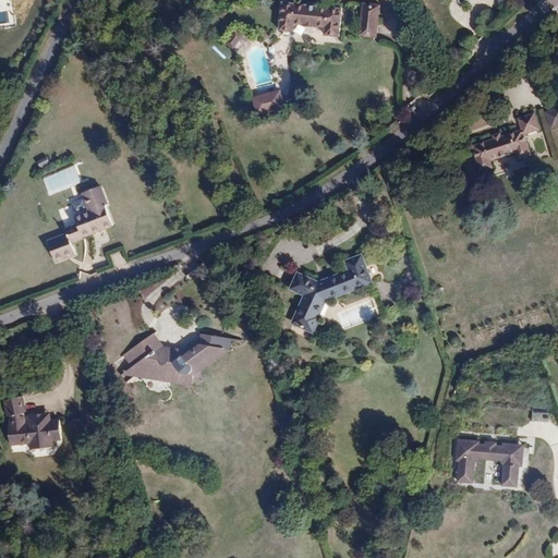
[(362,2),(360,37),(376,39),(380,4),(362,2)]
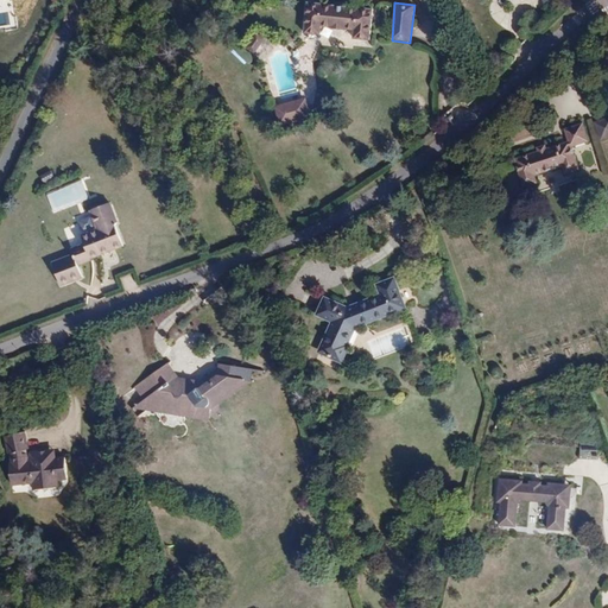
[(305,4),(303,35),(320,36),(321,29),(354,32),(353,39),(369,40),(373,11),(305,4)]
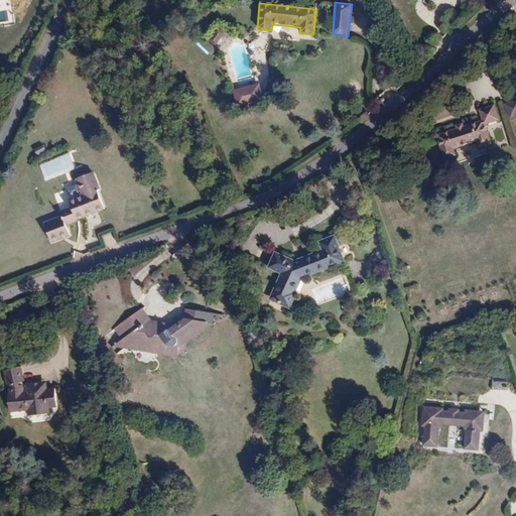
[(219,32),(213,42),(217,45),(223,34),(219,32)]
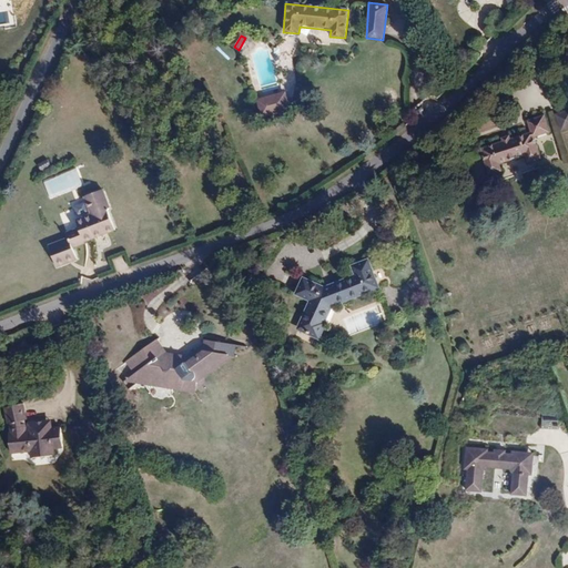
[(255,99),(261,118),(291,110),(285,91),(255,99)]
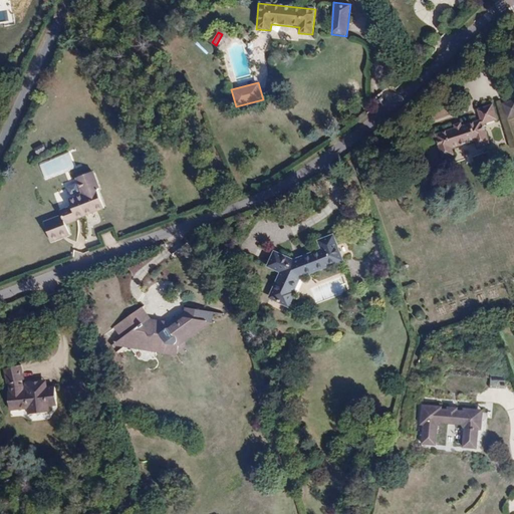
[(473,121),(473,122),(483,118),(486,125),(497,122),(491,103),(504,99),(499,82),(483,87),(487,100),(477,103),(473,121)]
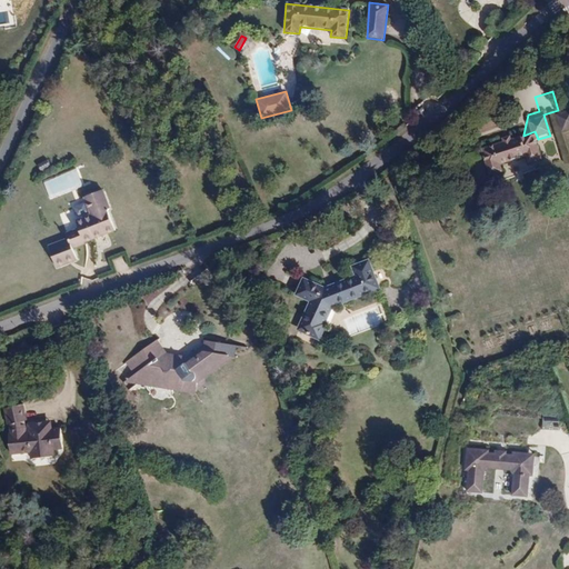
[(568,110),(556,115),(560,132),(568,129),(568,110)]
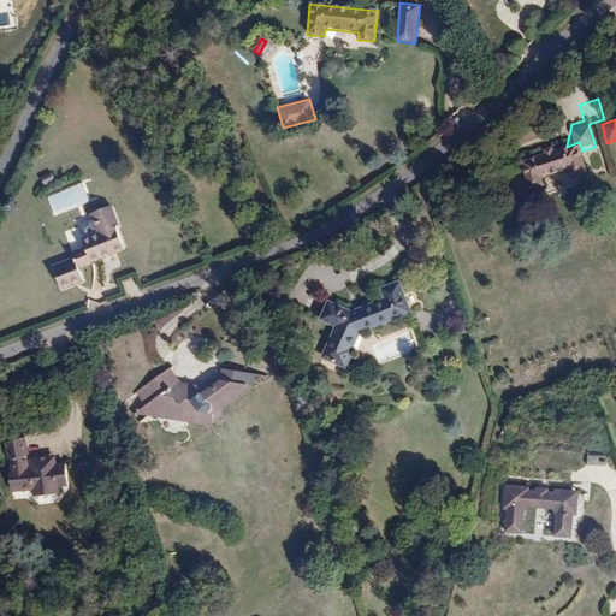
[(549,152),(551,152),(557,125),(556,122),(552,124),(554,129),(529,136),(538,165),(549,161),(549,160),(550,155),(549,152)]
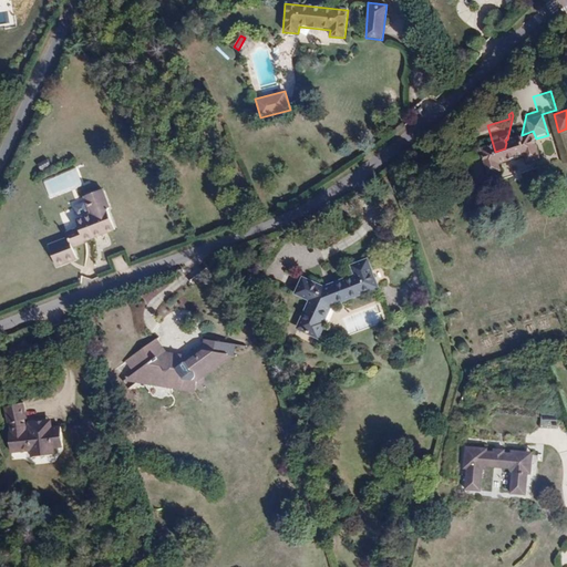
[(507,140),(522,135),(522,134),(526,114),(514,117),(513,115),(507,140)]
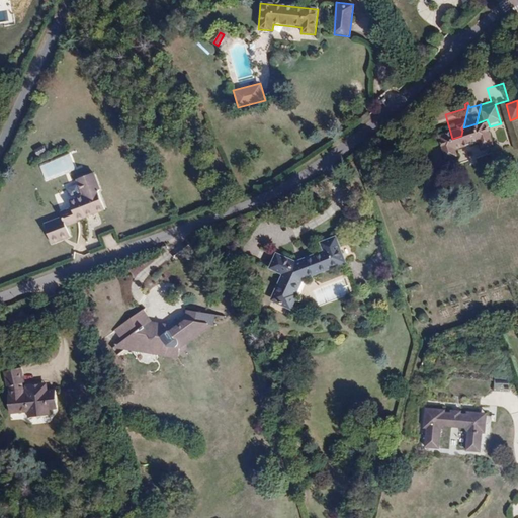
[(38,165),(46,182),(76,169),(69,153),(38,165)]
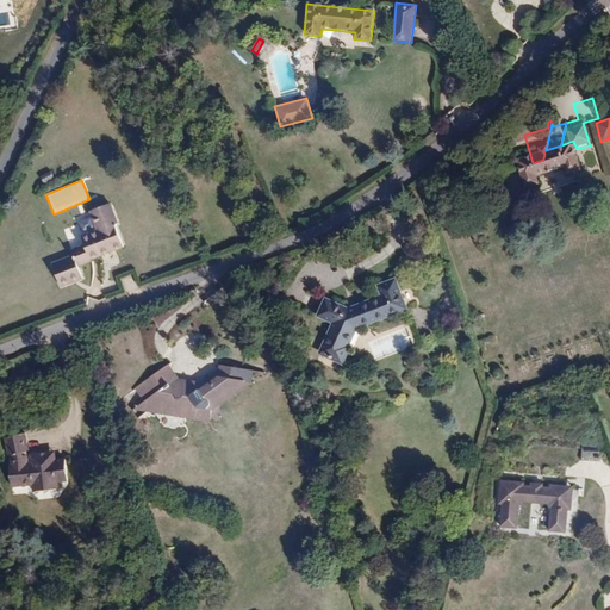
[(101,240),(88,242),(91,249),(68,255),(74,278),(97,272),(92,255),(138,242),(132,221),(136,219),(129,198),(110,203),(116,225),(99,229),(101,240)]
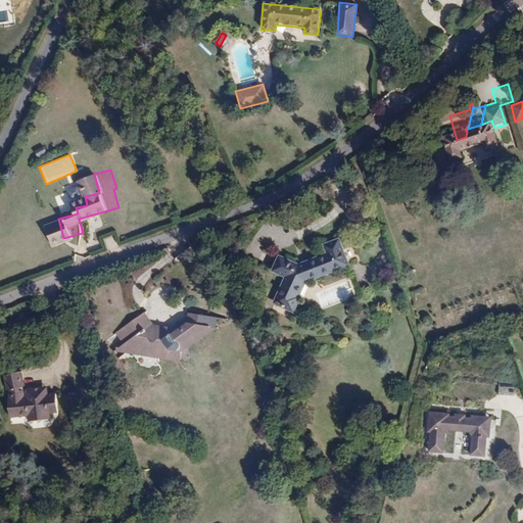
[(297,264),(278,255),(271,272),(284,278),(272,303),(293,315),(306,281),(350,267),(339,238),(323,245),(326,254),(297,264)]
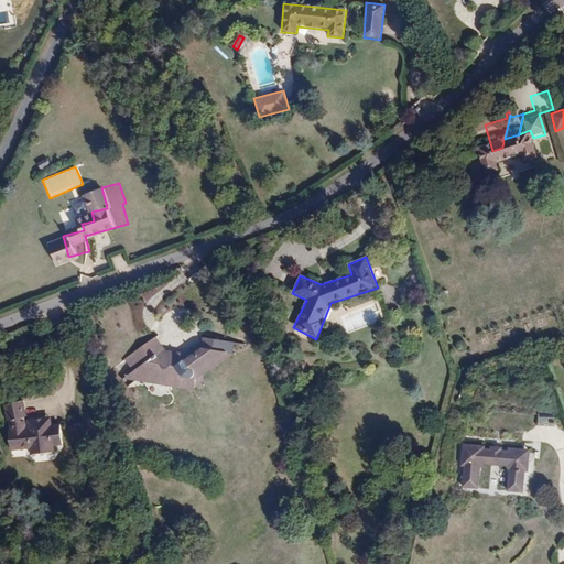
[(130,370),(203,379),(205,364),(246,326),(247,318),(214,314),(214,321),(184,346),(160,343),(143,325),(123,343),(140,361),(130,370)]
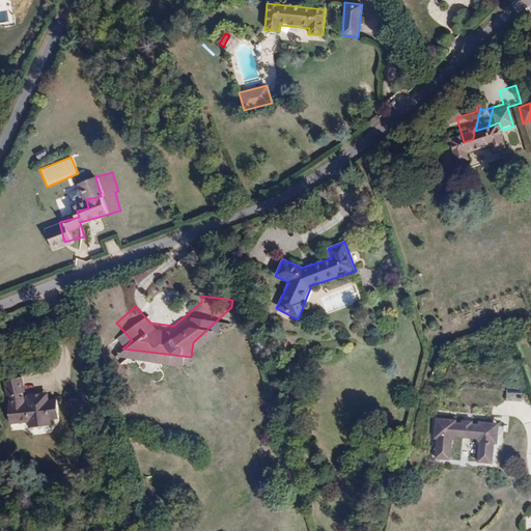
[(35,397),(36,403),(46,403),(45,396),(65,394),(63,375),(44,378),(43,371),(33,372),(33,379),(28,379),(26,366),(32,363),(24,351),(5,361),(14,376),(15,380),(11,380),(14,399),(35,397)]
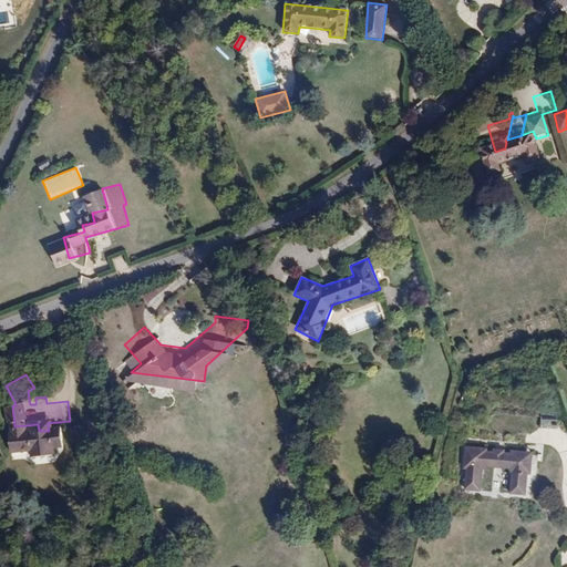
[(535,415),(527,416),(528,425),(536,424),(535,415)]
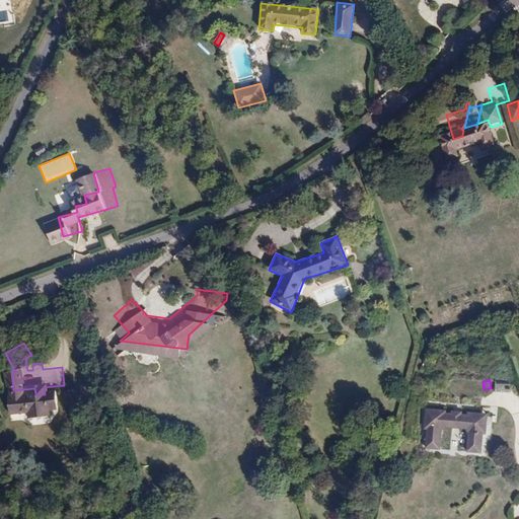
[(510,392),(511,381),(496,380),(495,391),(510,392)]
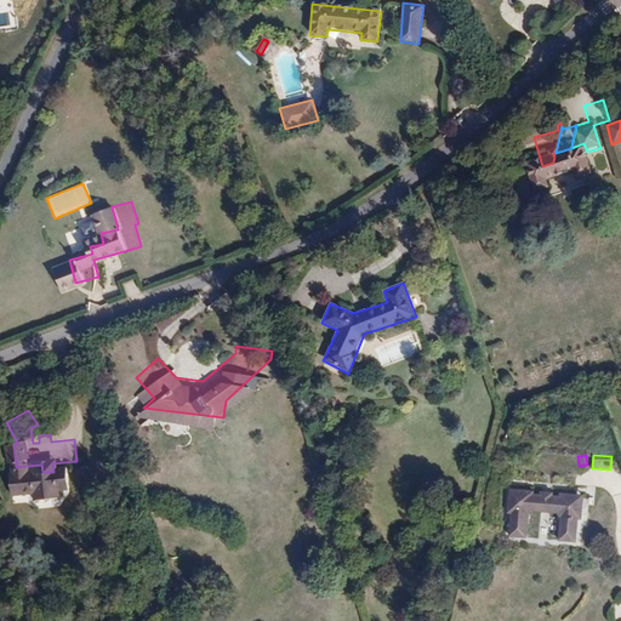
[(536,461),(513,465),(517,488),(519,488),(523,511),(540,508),(536,485),(539,480),(546,480),(558,478),(565,478),(569,482),(573,505),(588,502),(586,479),(590,479),(587,465),(579,466),(577,456),(563,459),(563,461),(556,462),(556,459),(543,460),(545,463),(537,465),(536,461)]
